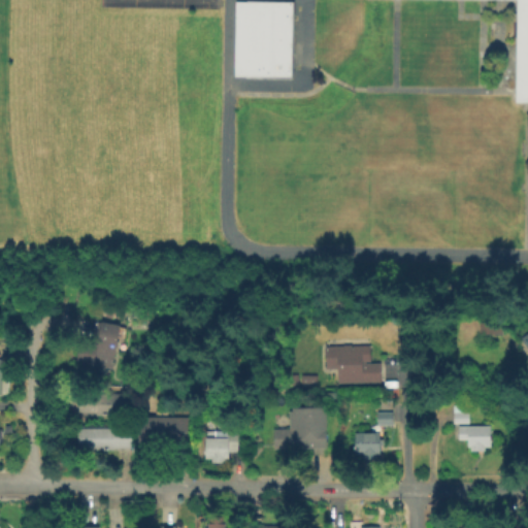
[(527,0),(527,103),(515,103),(517,0),(527,0)]
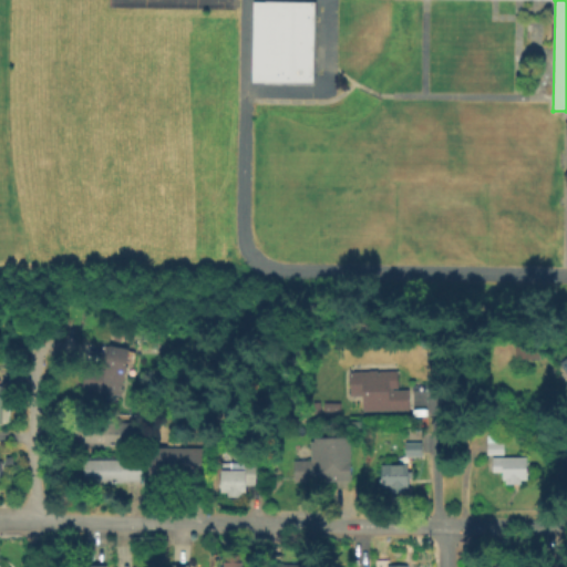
[(317,4),(316,86),(255,85),(256,3),(317,4)]
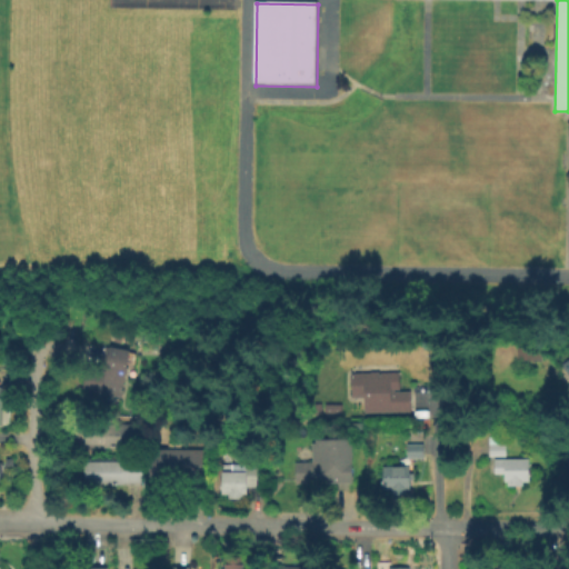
[(139,350),(137,360),(129,358),(122,396),(121,396),(119,406),(108,405),(109,393),(85,388),(87,367),(103,369),(108,342),(131,346),(131,348),(139,350)]
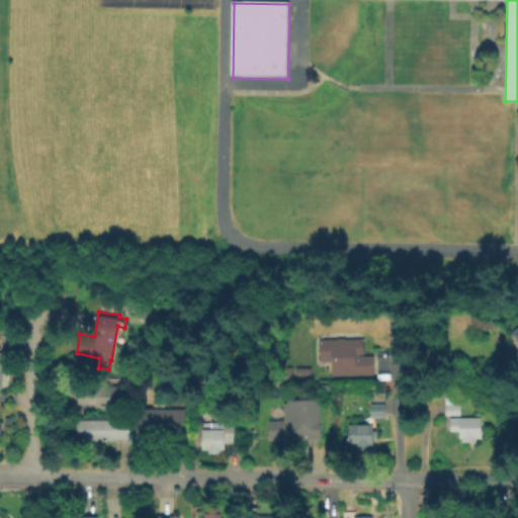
[(495,319),(495,330),(472,329),(473,318),(495,319)]
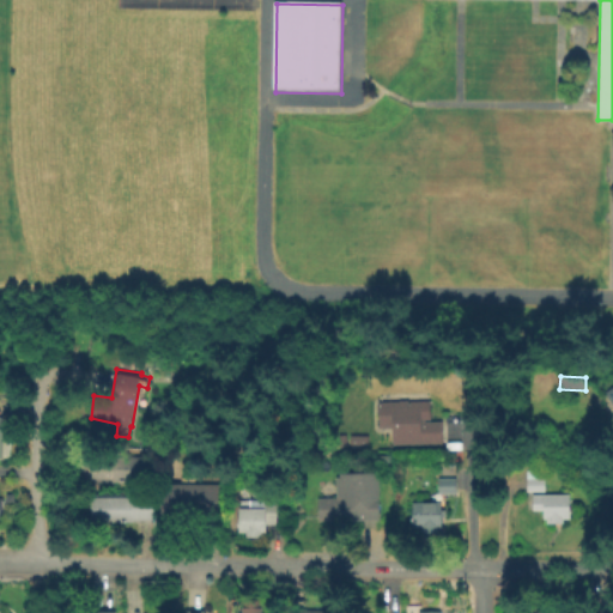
[(612,383),(600,393),(612,412),(612,383)]
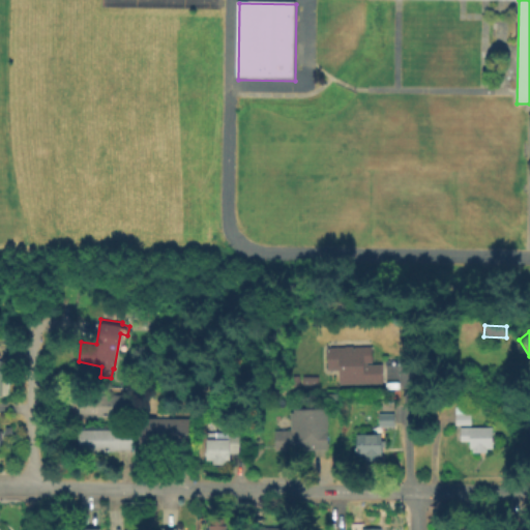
[(372,345),(372,362),(382,362),(381,382),(337,385),(336,371),(325,371),(324,346),(372,345)]
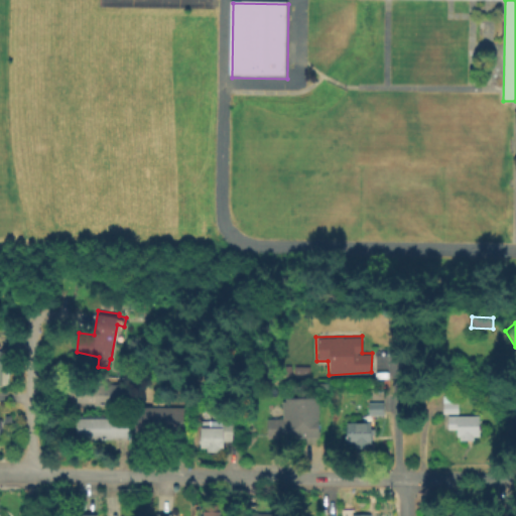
[(130,384),(130,405),(95,405),(96,401),(78,401),(79,380),(98,381),(98,383),(130,384)]
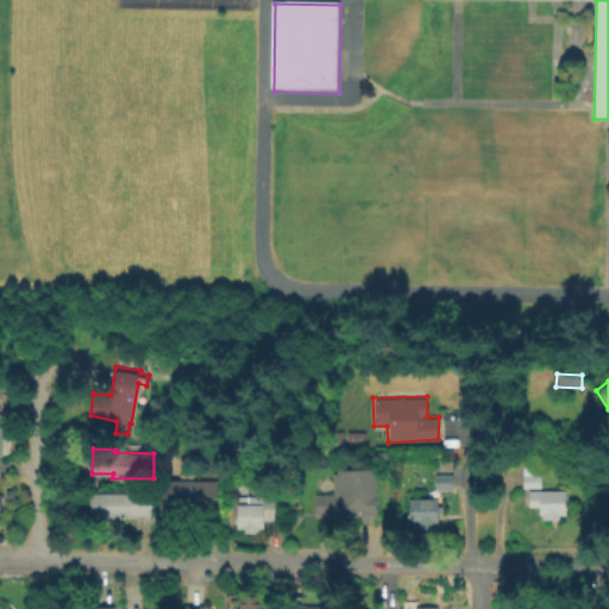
[(456,463),(454,493),(435,491),(437,463),(456,463)]
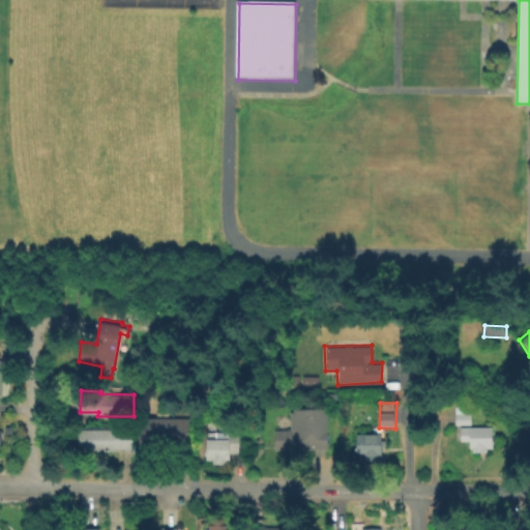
[(274,450),(272,430),(291,429),(290,410),(327,408),(329,447),(274,450)]
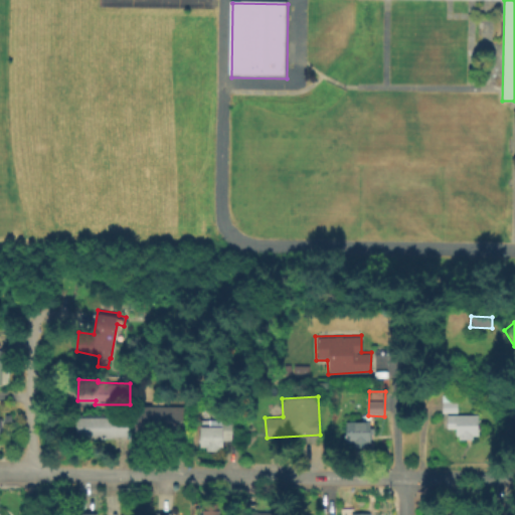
[(459,397),(459,412),(443,412),(444,396),(459,397)]
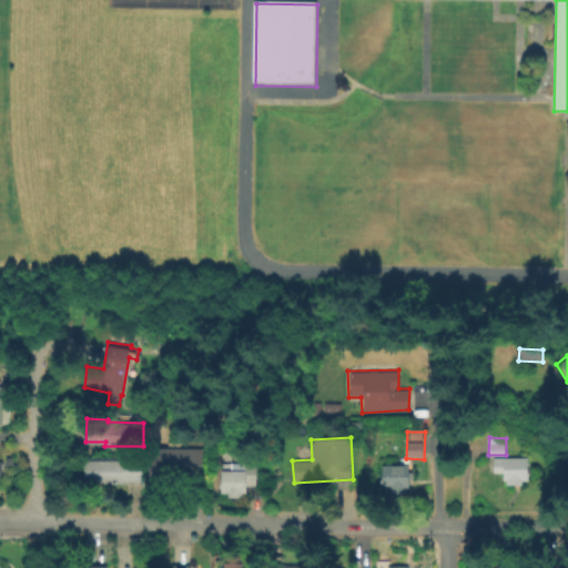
[(204,447),(204,479),(184,480),(184,475),(166,475),(166,480),(150,480),(149,448),(204,447)]
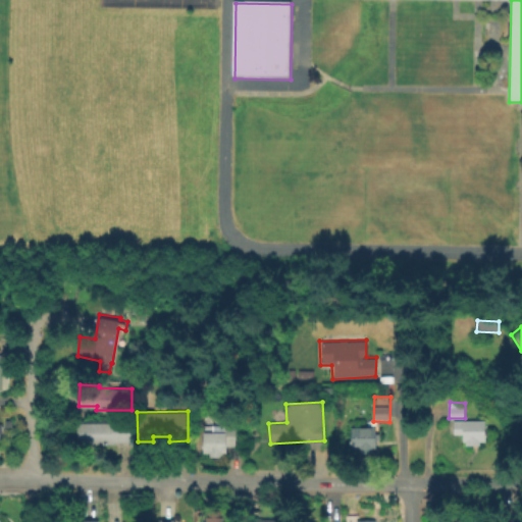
[(487,422),(487,442),(482,442),(482,447),(467,447),(468,444),(463,444),(463,436),(454,436),(454,422),(487,422)]
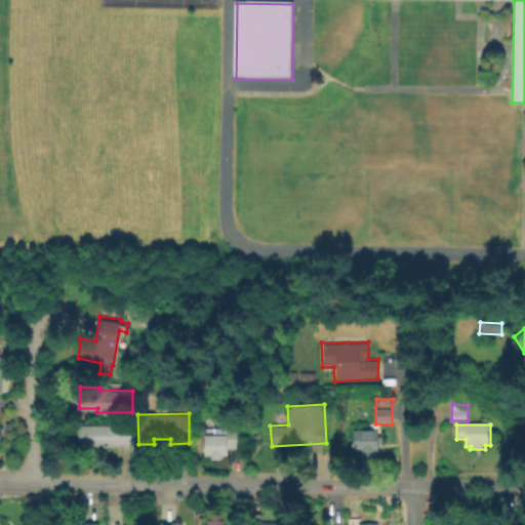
[(114,446),(114,448),(78,448),(78,426),(131,426),(131,446),(114,446)]
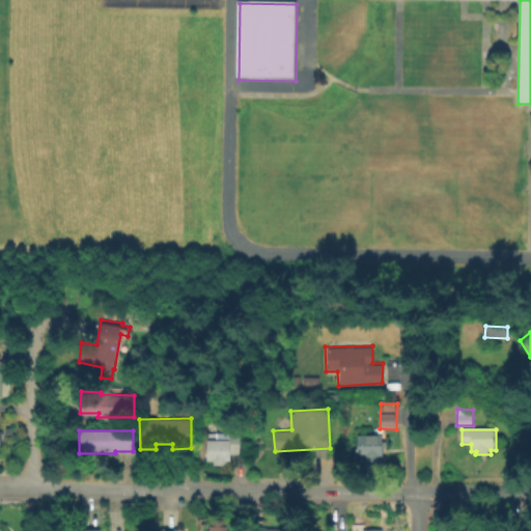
[(239,437),(239,455),(231,455),(231,464),(226,464),(226,467),(213,467),(213,463),(207,463),(207,437),(239,437)]
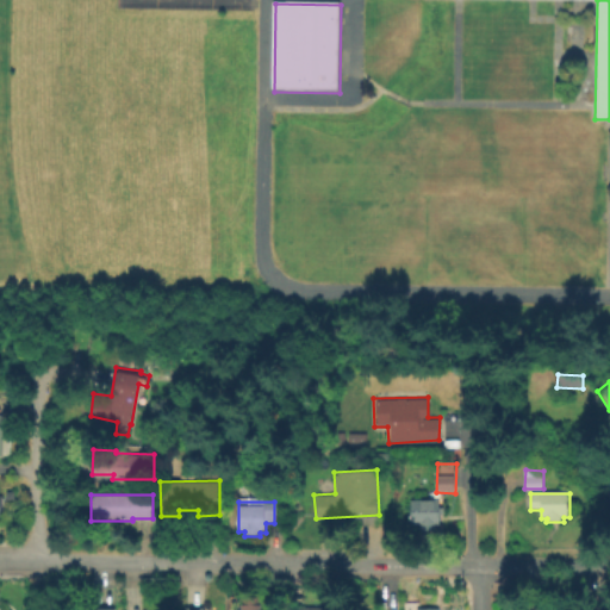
[(440,502),(441,527),(439,527),(439,535),(423,535),(422,527),(415,527),(414,504),(440,502)]
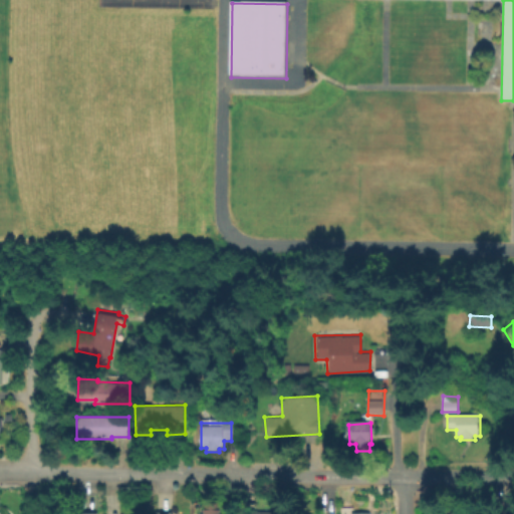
[(220,502),(220,513),(201,513),(201,501),(220,502)]
